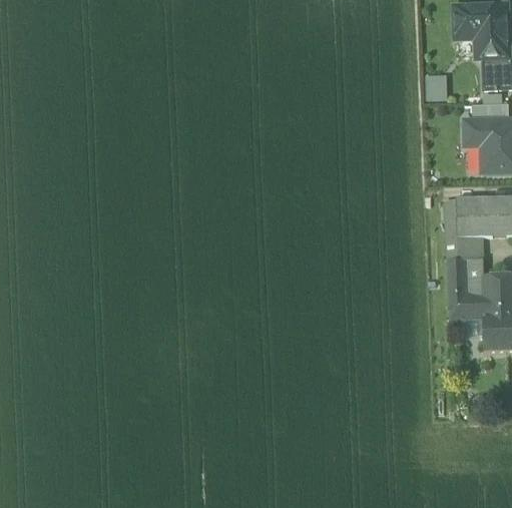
[(476,39),(476,59),(482,58),(508,57),(508,56),(506,6),(454,8),(456,40),(476,39)]
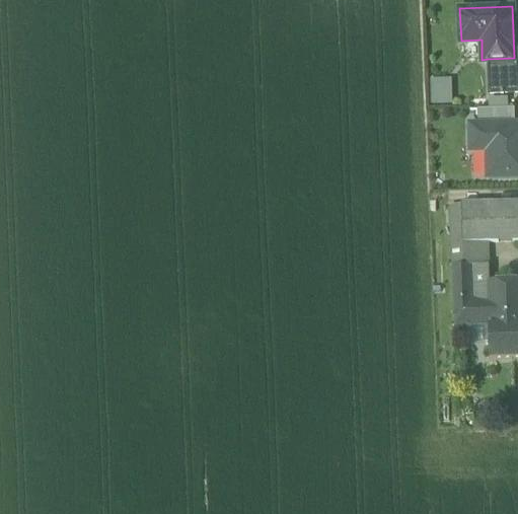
[(501,91),(501,92),(503,92),(503,91),(517,90),(517,82),(517,56),(514,57),(514,58),(488,59),(490,91),(501,91)]
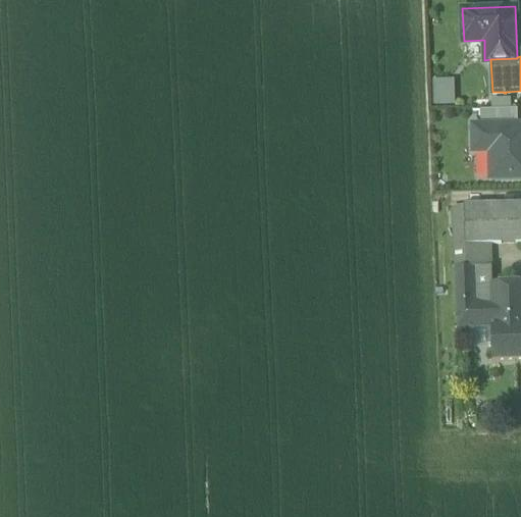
[(454,76),(431,79),(432,103),(455,102),(454,76)]
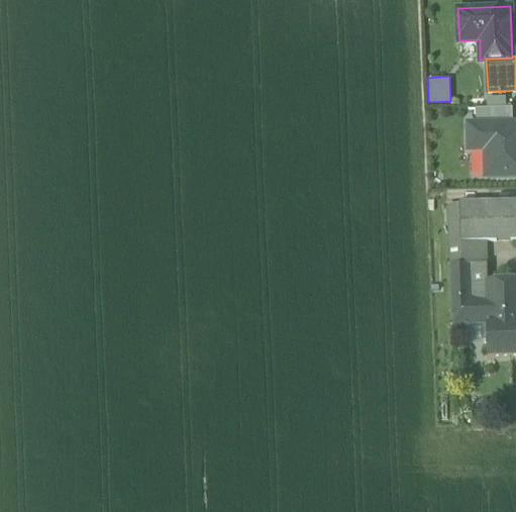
[(485,96),(486,106),(506,105),(505,95),(485,96)]
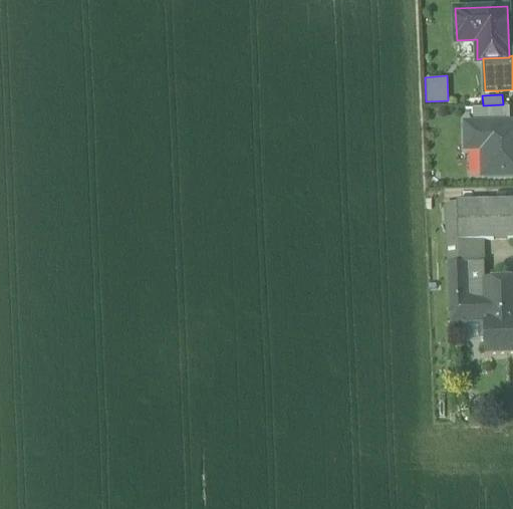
[(473,105),(473,121),(509,121),(509,105),(483,105),(473,105)]
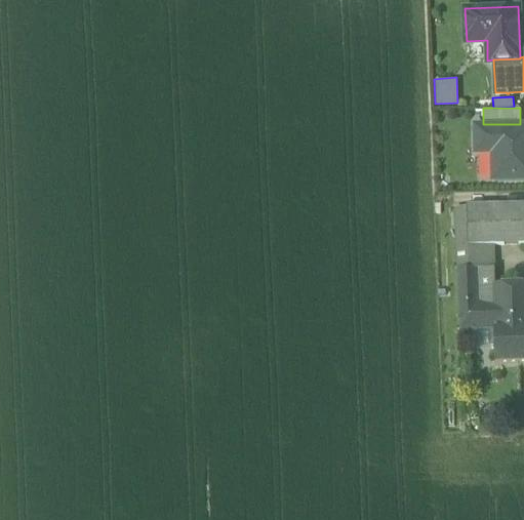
[(523,123),(520,124),(483,124),(475,124),(476,150),(492,150),(493,177),(523,176),(523,123)]
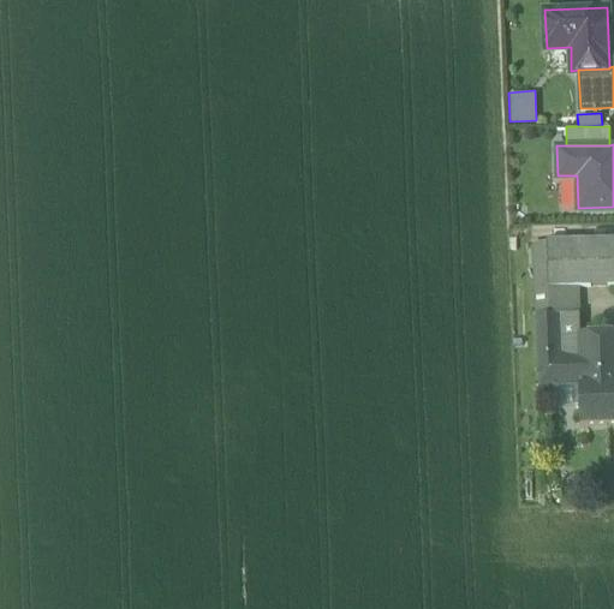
[(547,242),(547,285),(577,285),(613,284),(613,238),(547,240),(547,242)]
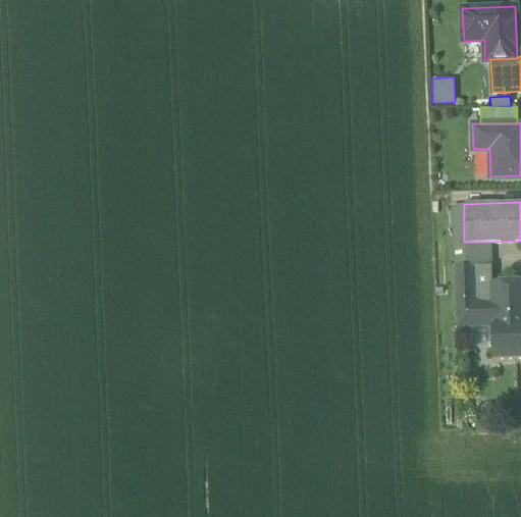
[(452,205),(453,243),(464,242),(464,205),(452,205)]
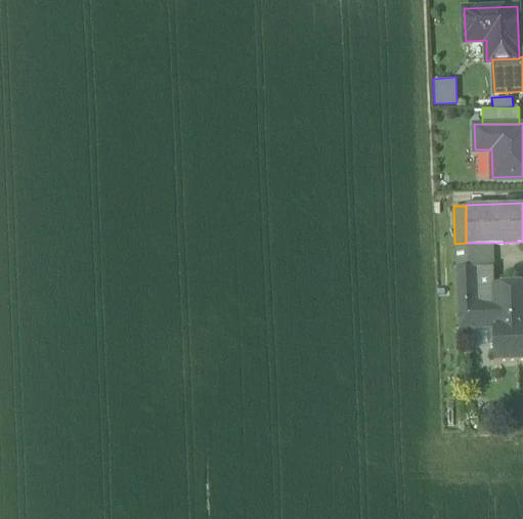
[(454,244),(455,266),(492,265),(491,243),(466,243),(454,244)]
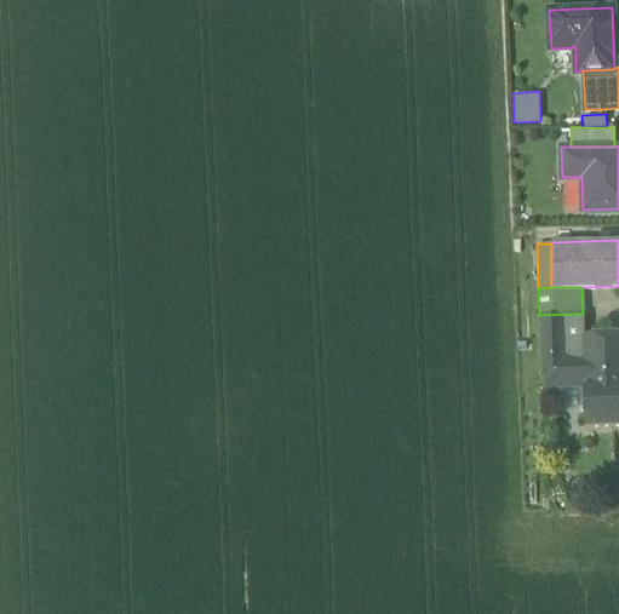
[(585,385),(586,424),(618,423),(618,332),(585,334),(583,314),(539,315),(543,388),(561,386),(585,385)]
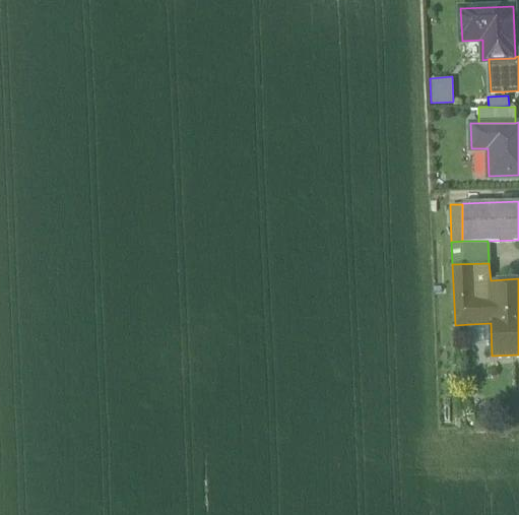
All buildings are outlined.
